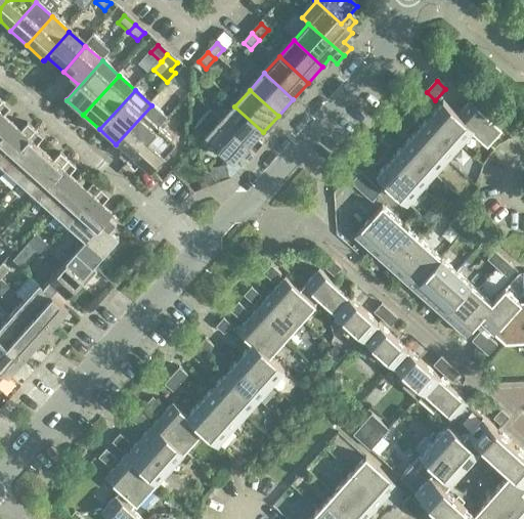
[(435,100),(427,92),(421,99),(429,107),(435,100)]
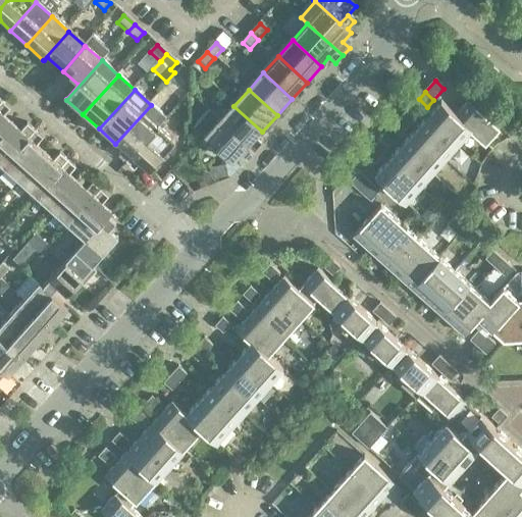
[(2,104),(0,106),(0,140),(12,126),(4,118),(10,111),(2,104)]
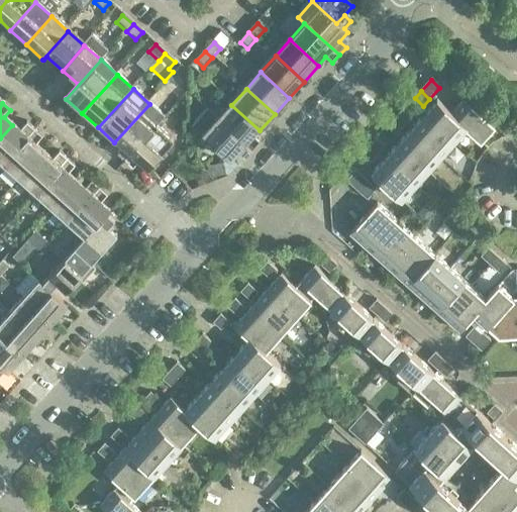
[(437,104),(436,104),(481,144),(495,130),(464,103),(451,117),(437,104)]
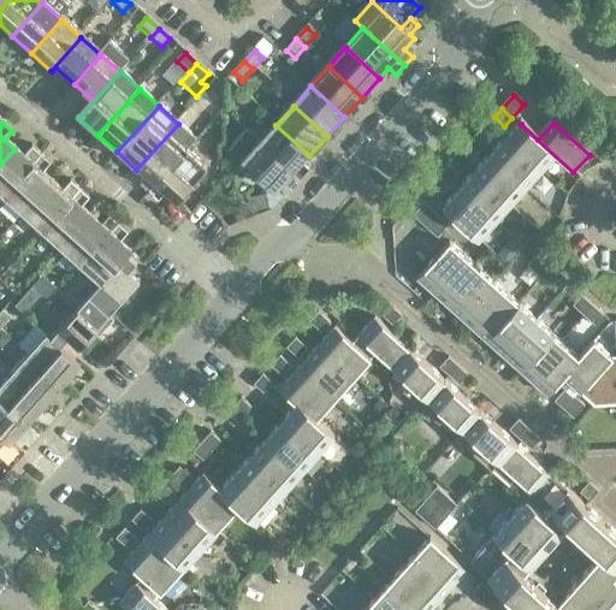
[(148,195),(187,153),(197,141),(178,124),(136,170),(147,178),(140,187),(148,195)]
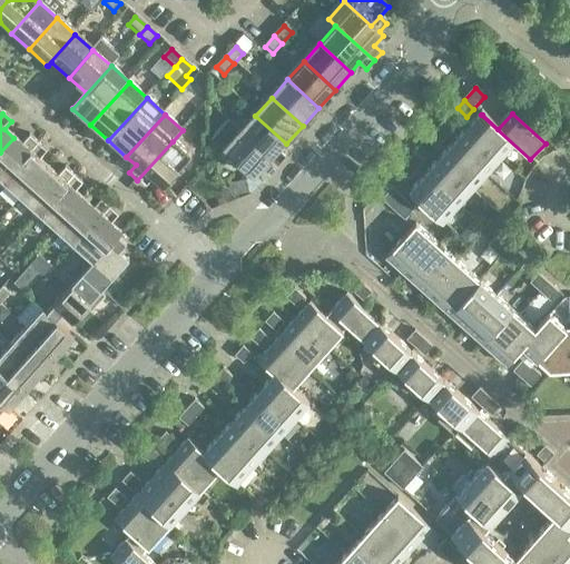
[(530,159),(481,115),(467,131),(500,160),(513,146),(530,160),(530,159)]
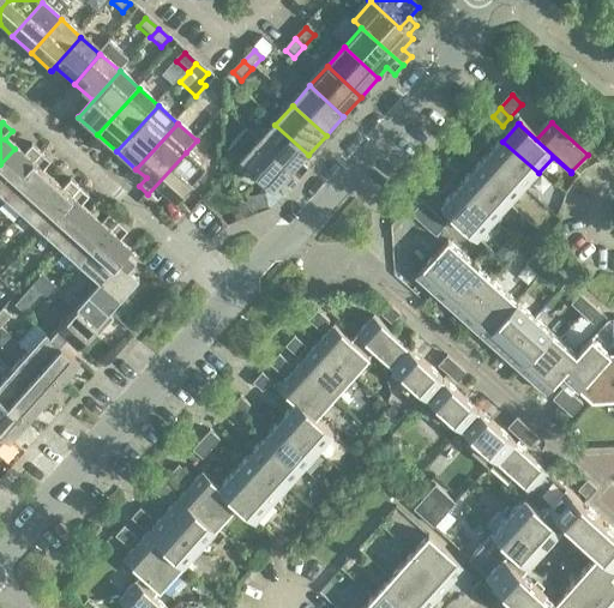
[(308,155),(275,125),(258,144),(300,181),(308,172),(300,164),(308,155)]
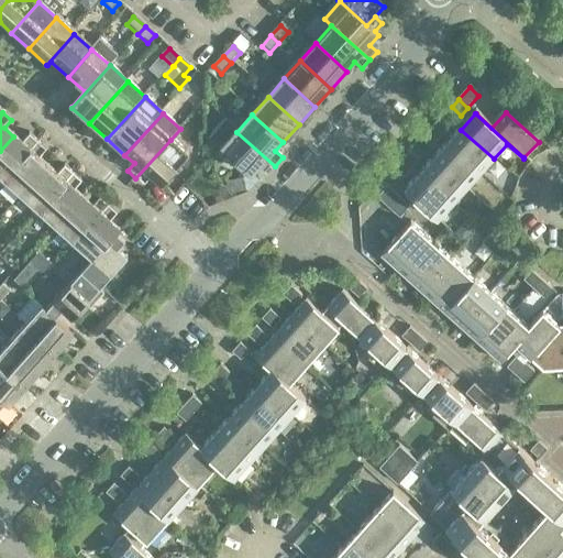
[(440,139),(448,130),(439,122),(431,131),(440,139)]
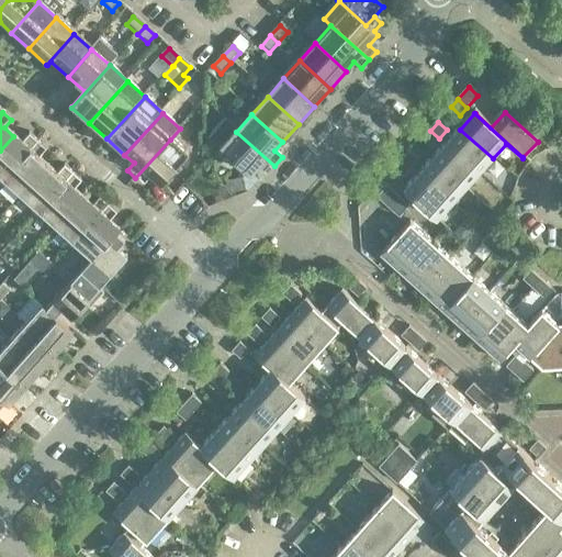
[(493,158),(460,130),(446,145),(479,175),(493,158)]
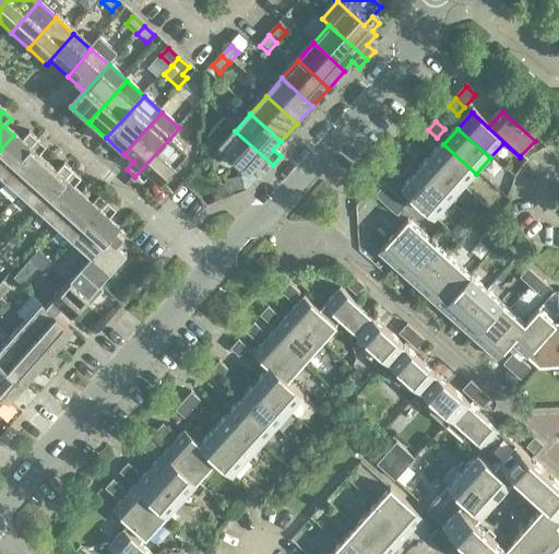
[(437,138),(428,130),(419,139),(429,146),(437,138)]
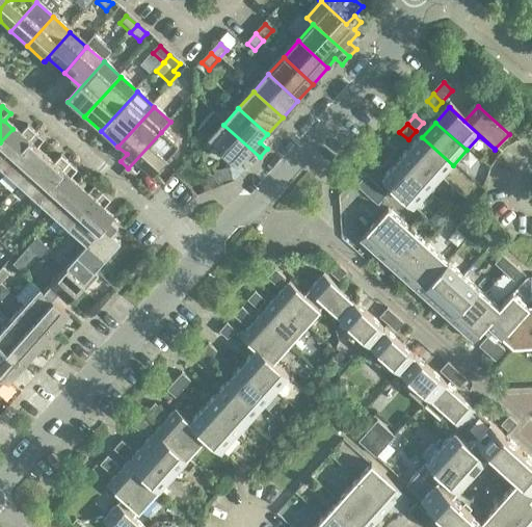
[(260,157),(223,125),(208,141),(237,168),(245,159),(253,165),(260,157)]
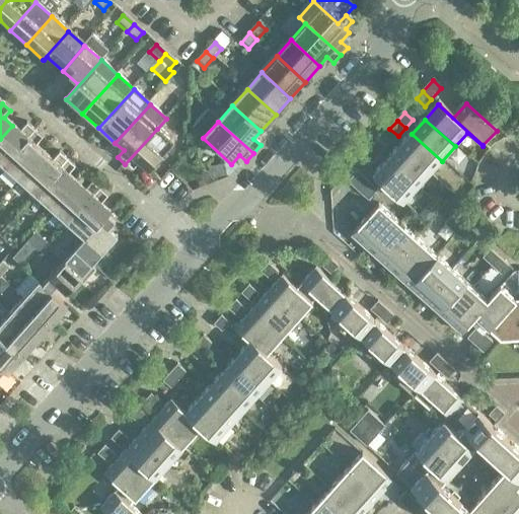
[(12,126),(0,139),(0,171),(3,168),(35,133),(27,126),(21,133),(12,126)]
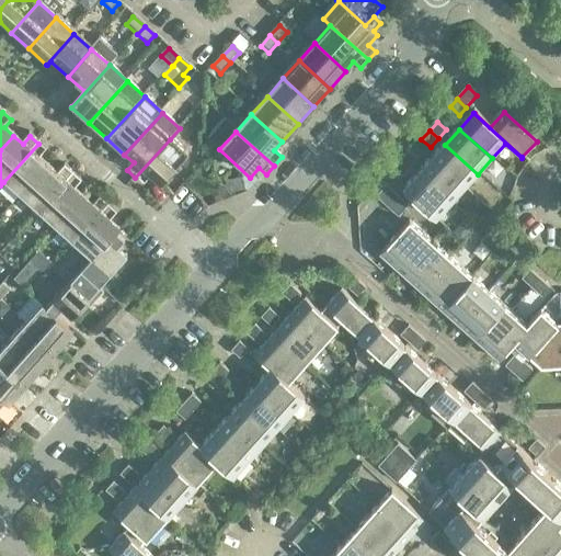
[(170,139),(135,178),(144,185),(150,178),(160,186),(189,156),(170,139)]
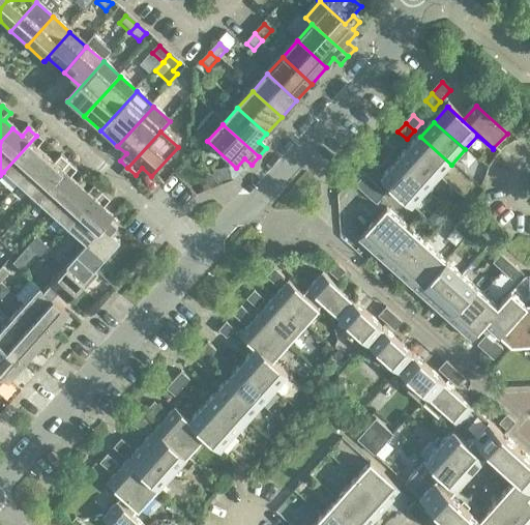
[(36,136),(3,172),(0,175),(0,177),(2,179),(6,174),(20,186),(46,157),(37,150),(43,143),(36,136)]
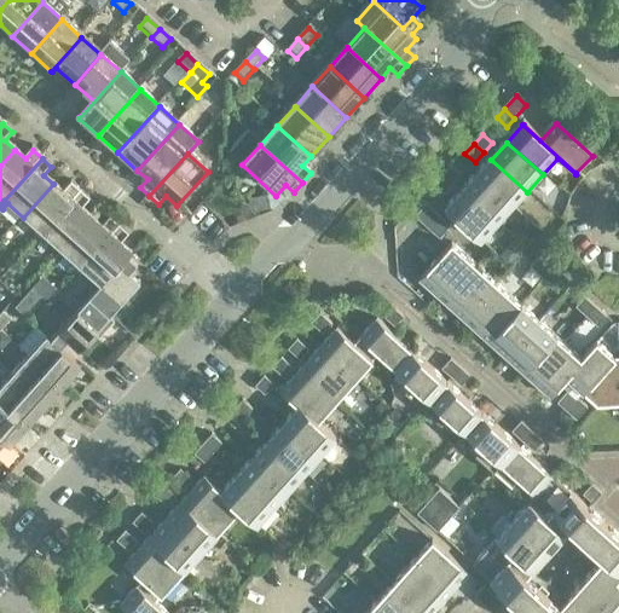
[(527,192),(491,160),(475,177),(512,209),(527,192)]
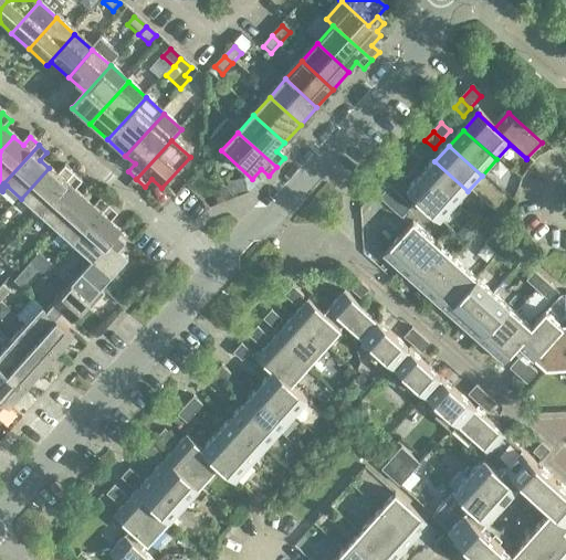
[(413,171),(421,162),(412,154),(405,162),(413,171)]
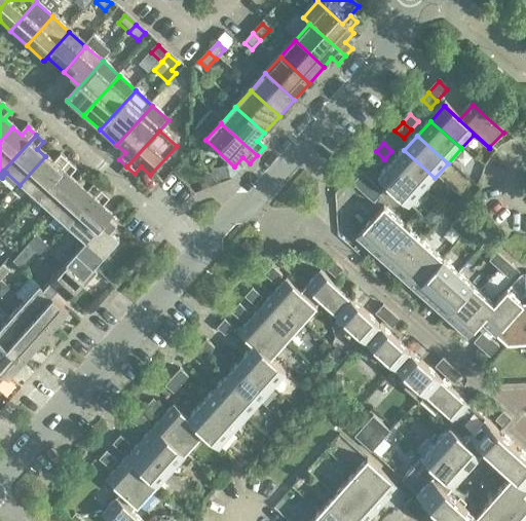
[(435,178),(404,150),(391,165),(421,192),(435,178)]
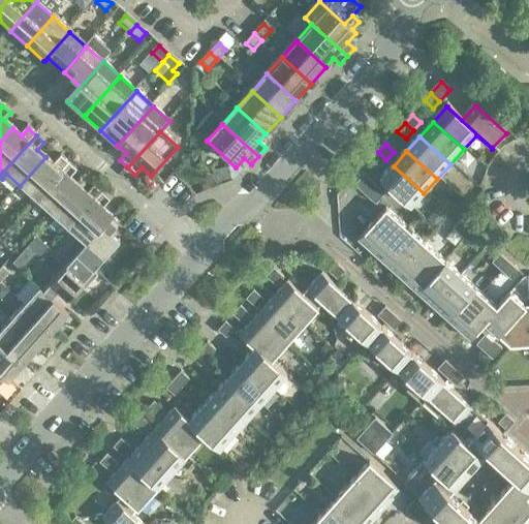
[(386,160),(378,152),(371,160),(379,168),(386,160)]
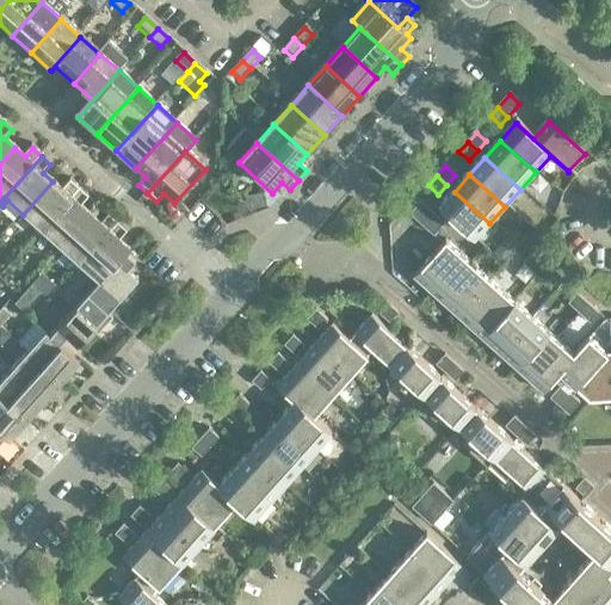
[(53,181),(23,215),(38,229),(32,234),(37,238),(42,233),(80,191),(71,183),(63,191),(53,181)]
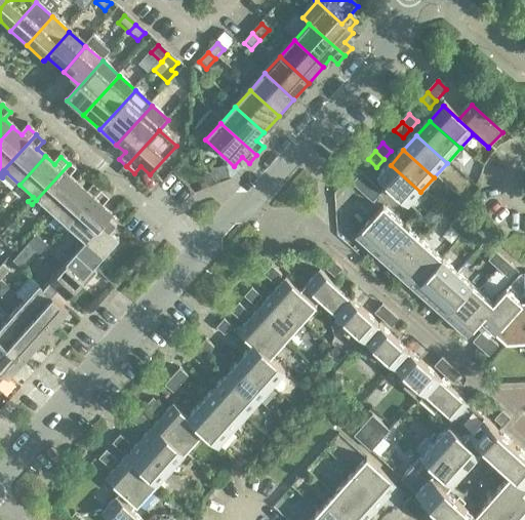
[(69,164),(36,200),(32,204),(35,207),(39,202),(52,214),(78,186),(70,178),(76,170),(69,164)]
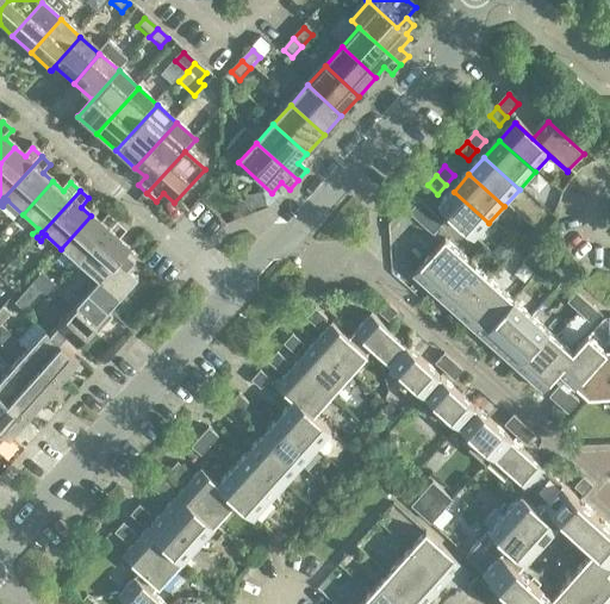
[(489,223),(454,192),(437,209),(473,241),(489,223)]
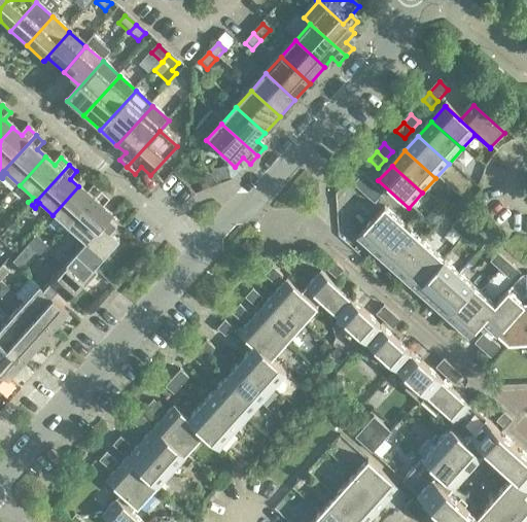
[(374,206),(383,196),(362,177),(353,187),(374,206)]
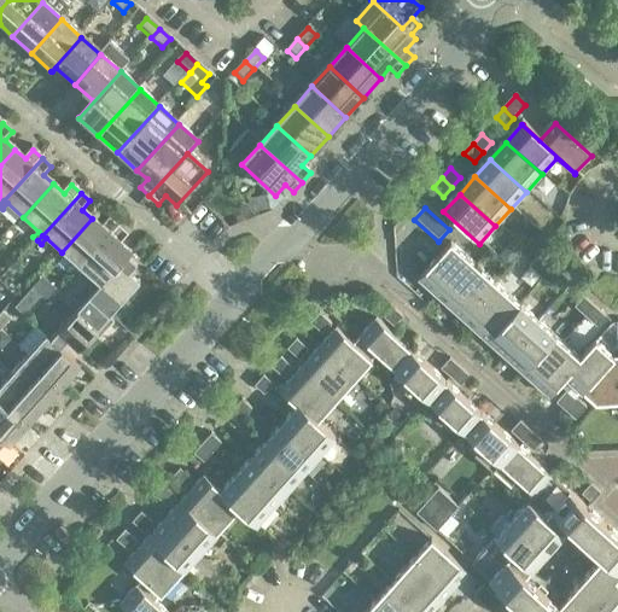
[(92,219),(62,252),(77,266),(73,272),(76,275),(81,270),(120,228),(110,220),(103,227),(92,219)]
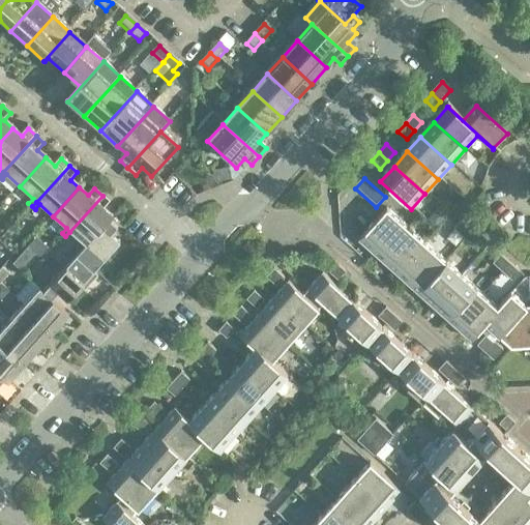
[(102,196),(69,232),(65,236),(68,239),(72,234),(86,246),(87,246),(110,222),(113,219),(104,210),(111,203),(102,196)]
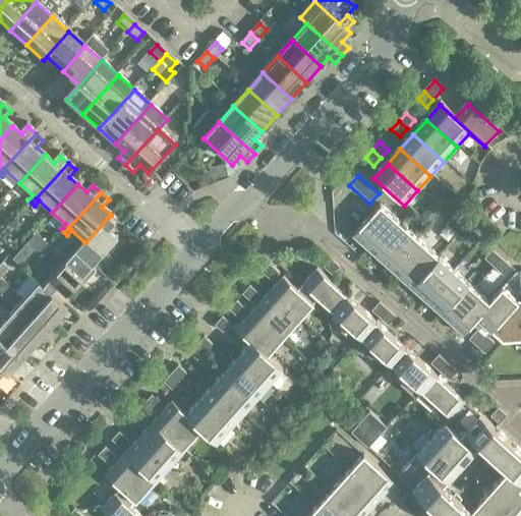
[(380,209),(353,239),(390,272),(417,241),(380,209)]
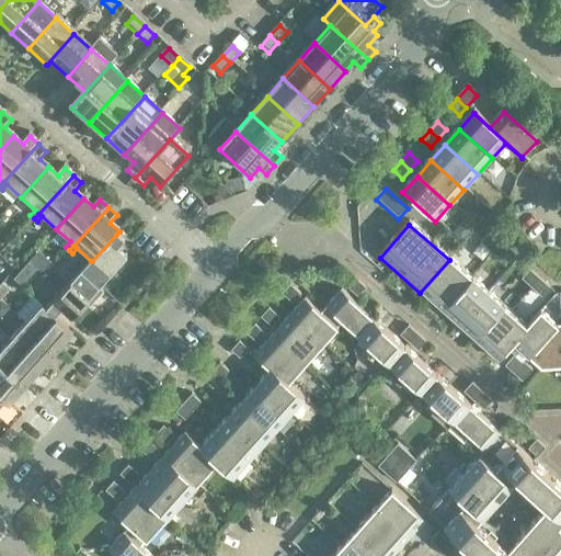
[(92,261),(91,261),(81,272),(100,290),(127,259),(117,250),(125,242),(116,235),(92,261)]
